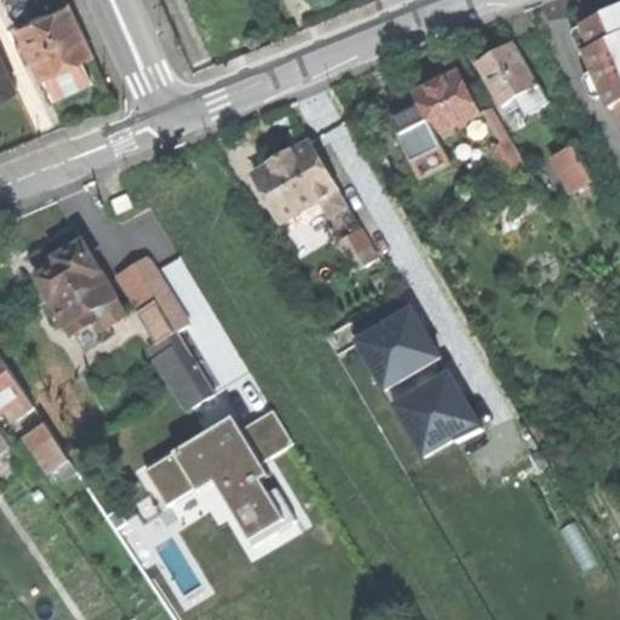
[(21,0),(5,7),(15,29),(40,17),(32,0),(21,0)]
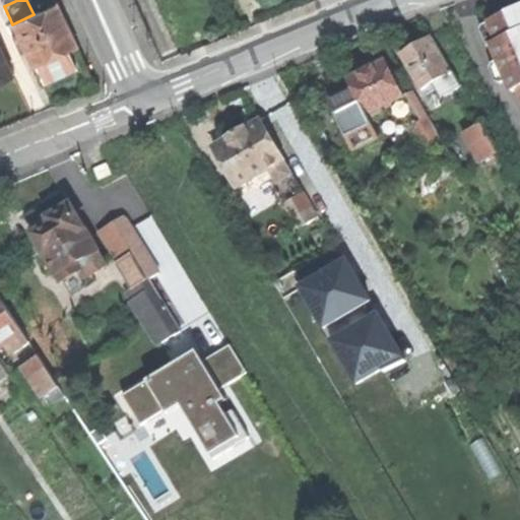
[(24,50),(31,66),(34,65),(64,51),(72,48),(53,5),(34,14),(12,24),(17,36),(11,38),(18,53),(24,50)]
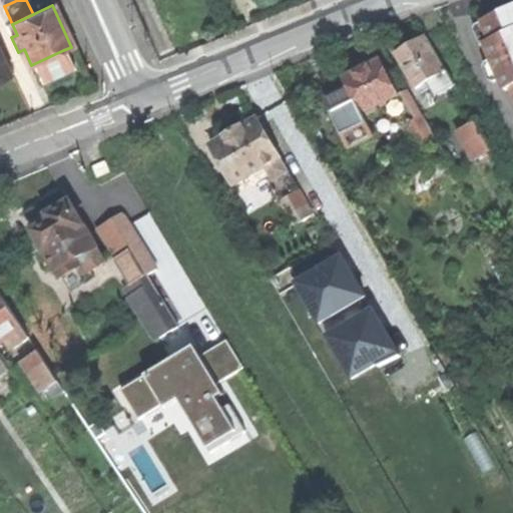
[(512,10),(511,12),(486,22),(495,41),(489,43),(509,90),(512,88),(512,10)]
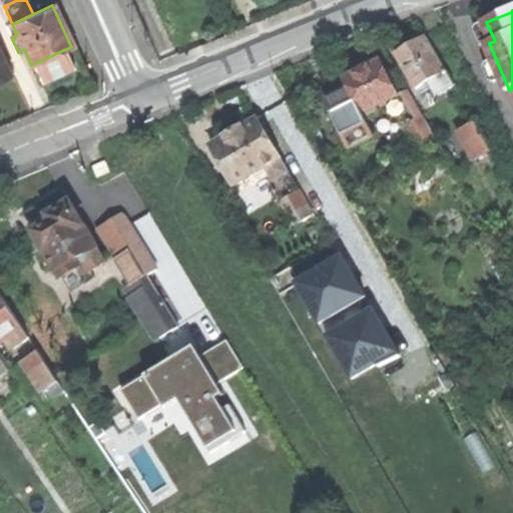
[(412,46),(398,54),(417,88),(429,81),(448,70),(429,36),(412,46)]
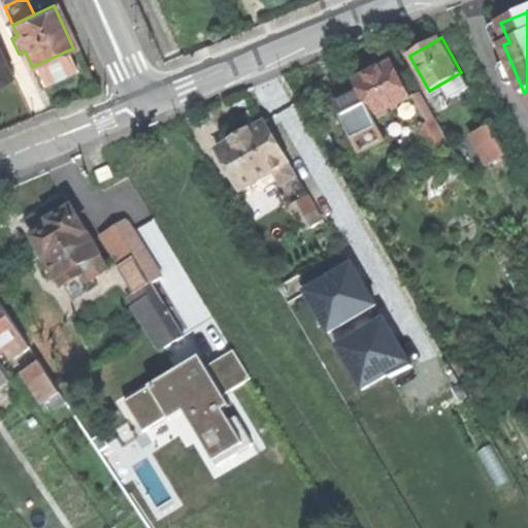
[(74,72),(65,52),(34,66),(43,87),(59,79),(74,72)]
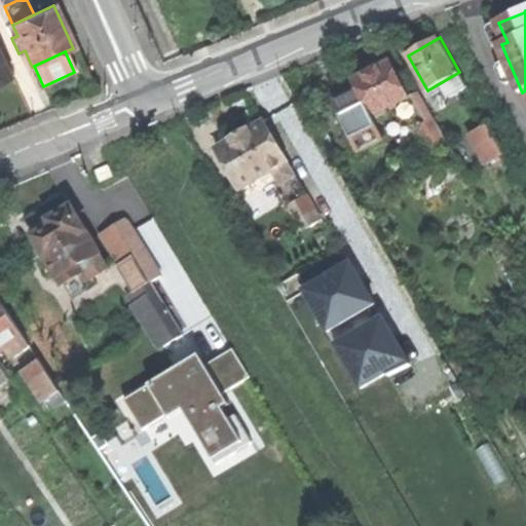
[(0,81),(10,77),(0,53),(0,81)]
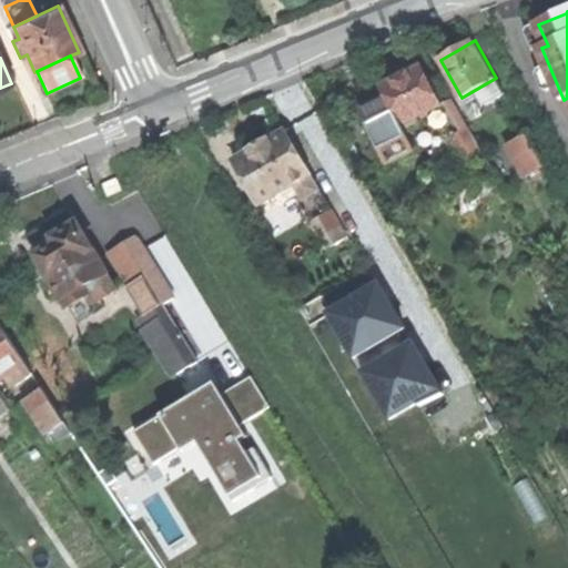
[(403,78),(383,85),(391,102),(401,124),(405,122),(408,130),(421,124),(418,117),(440,107),(423,68),(403,78)]
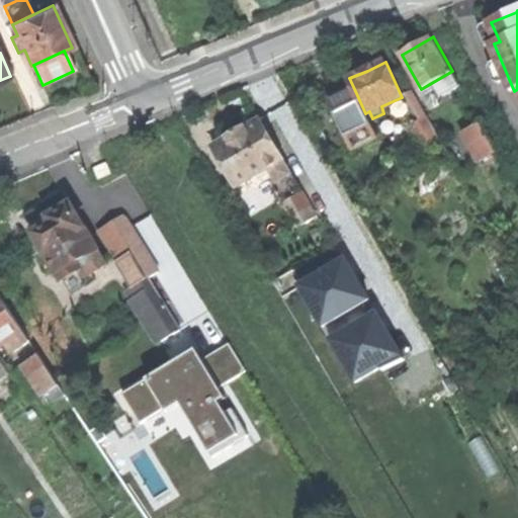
[(459,83),(452,71),(433,82),(441,94),(459,83)]
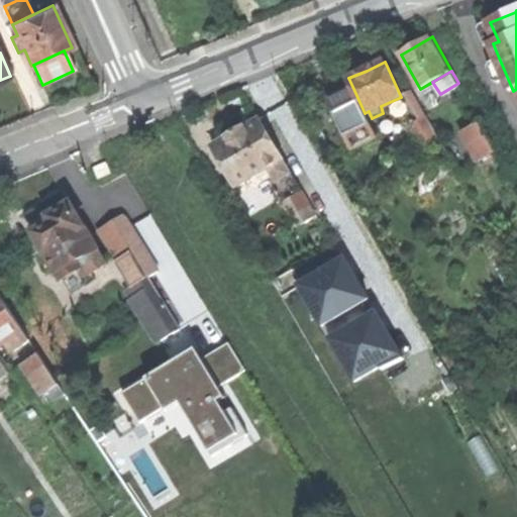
[(369,119),(372,118),(369,111),(365,113),(355,93),(333,103),(354,148),(378,138),(369,119)]
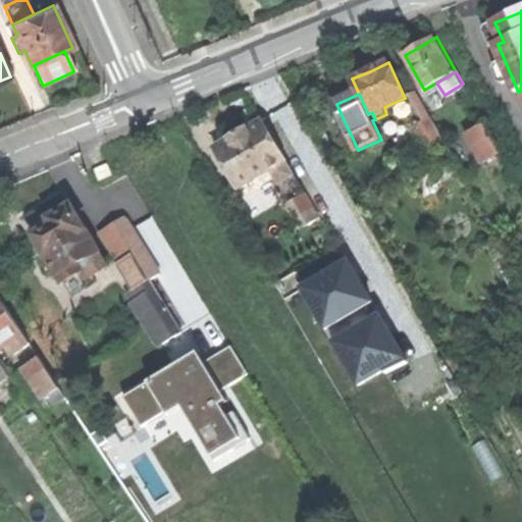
[(418,126),(432,152),(447,144),(432,118),(418,126)]
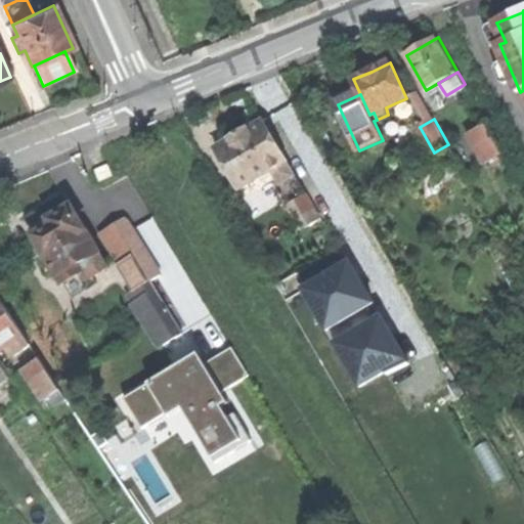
[(242,135),(217,149),(241,188),(270,171),(288,161),(265,122),(242,135)]
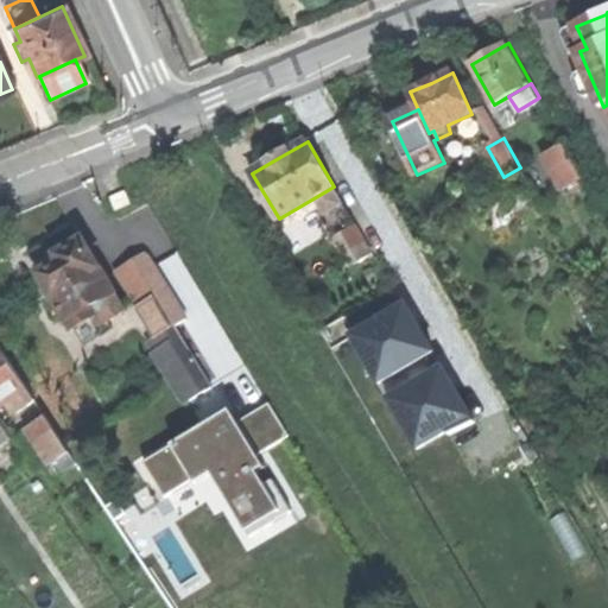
[(546,154),(564,187),(583,176),(565,144),(546,154)]
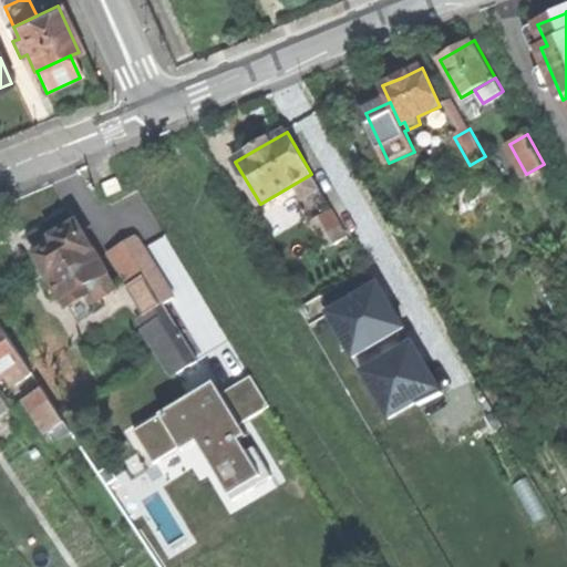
[(504,166),(496,151),(485,156),(494,172),(504,166)]
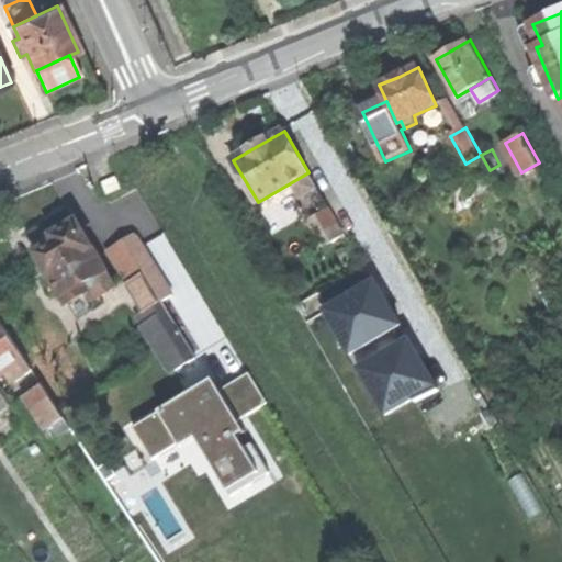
[(330,209),(308,172),(290,183),(312,220),(330,209)]
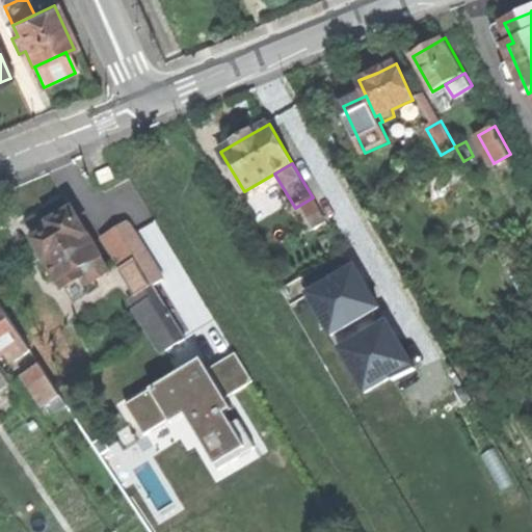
[(319,193),(313,197),(295,208),(309,232),(334,217),(319,193)]
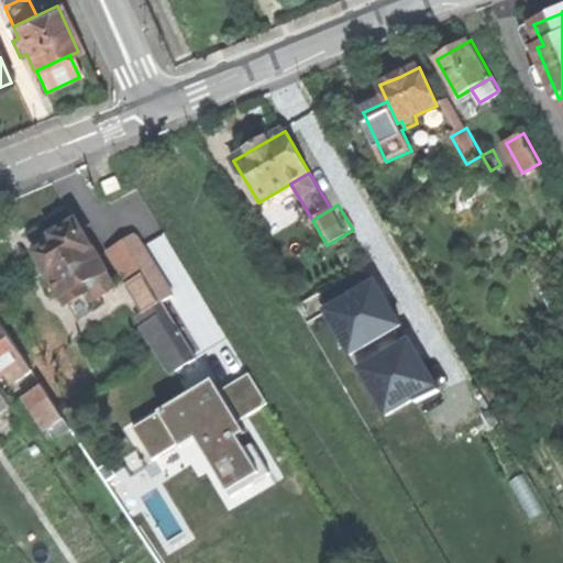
[(35,249),(69,305),(88,293),(91,298),(98,295),(96,291),(111,282),(77,223),(55,236),(35,249)]
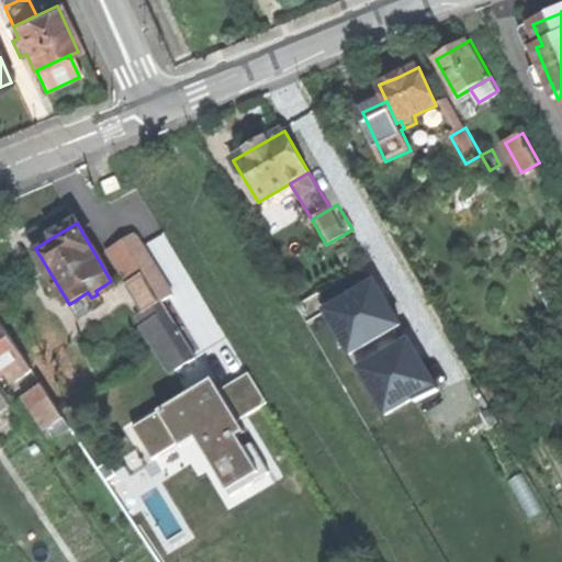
[(136,239),(112,255),(147,312),(163,302),(171,296),(136,239)]
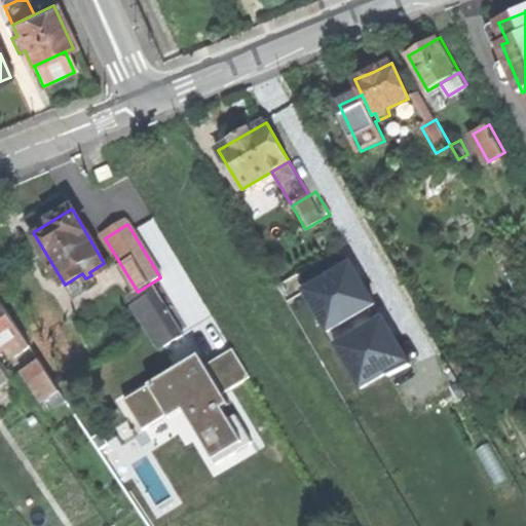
[(350,258),(299,288),(325,333),(377,303),(350,258)]
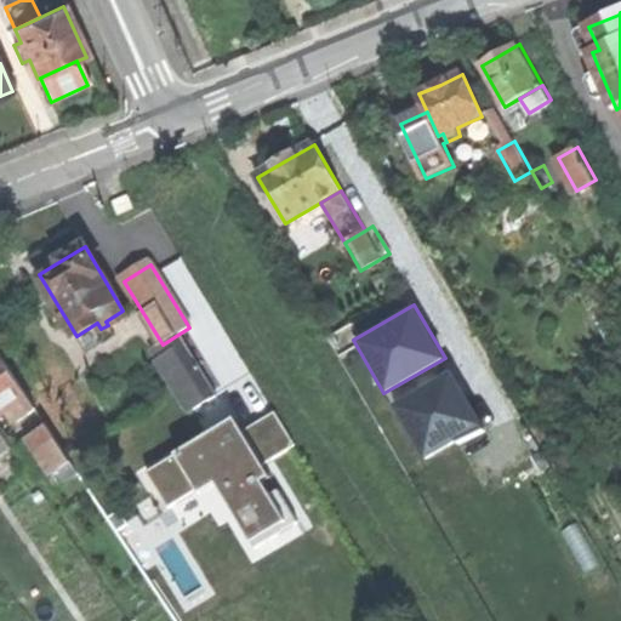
[(217,393),(180,334),(163,345),(155,349),(192,408),(217,393)]
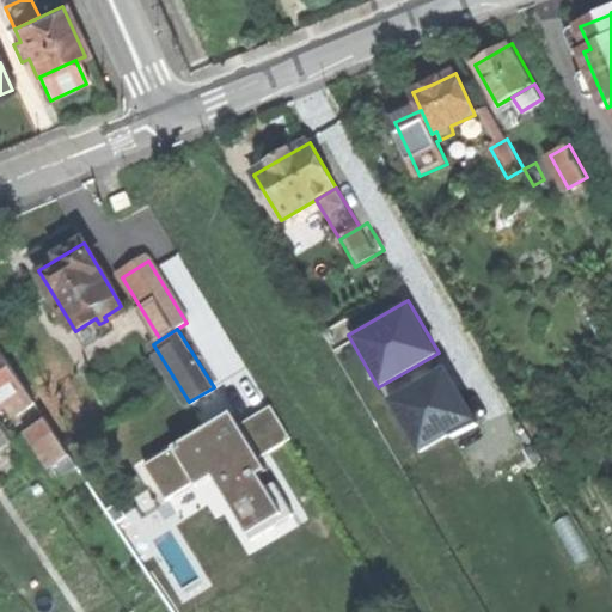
[(0,412),(5,410),(24,397),(31,409),(37,405),(0,348),(0,412)]
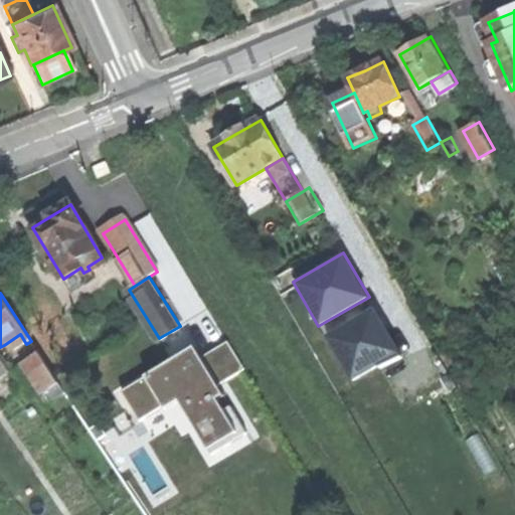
[(350,382),(401,354),(375,305),(323,334),(350,382)]
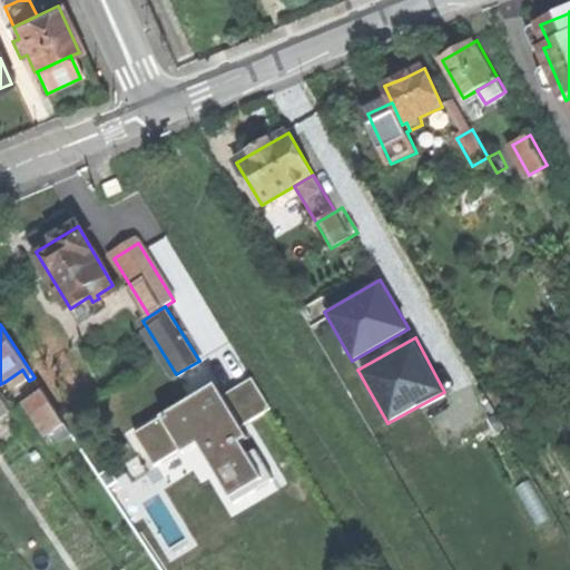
[(295,465),(237,369),(144,424),(168,465),(219,435),(252,491),(295,465)]
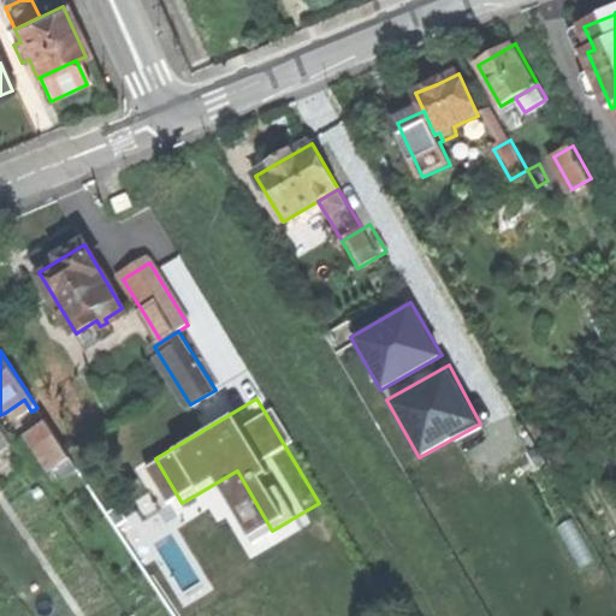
[(12,425),(31,412),(24,400),(5,413),(12,425)]
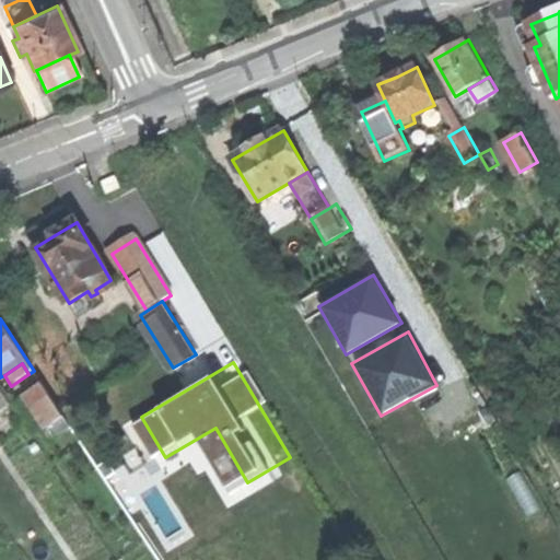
[(33,393),(54,426),(66,419),(45,386),(33,393)]
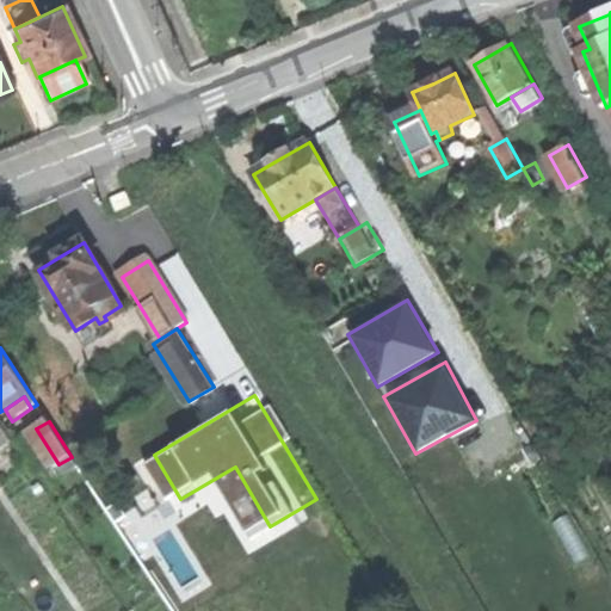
[(0,451),(13,443),(0,423),(0,451)]
